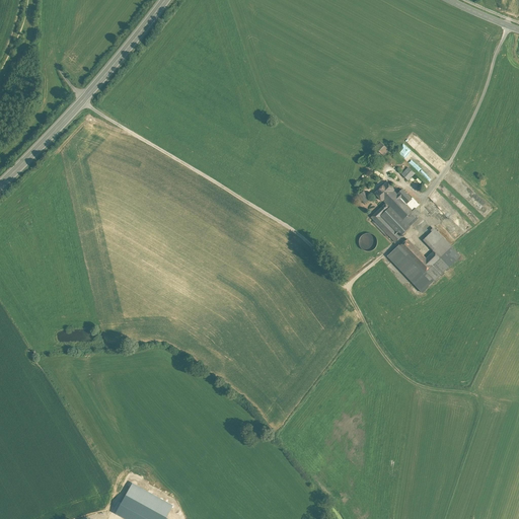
[(389,150),(381,143),(375,148),(384,156),(389,150)]
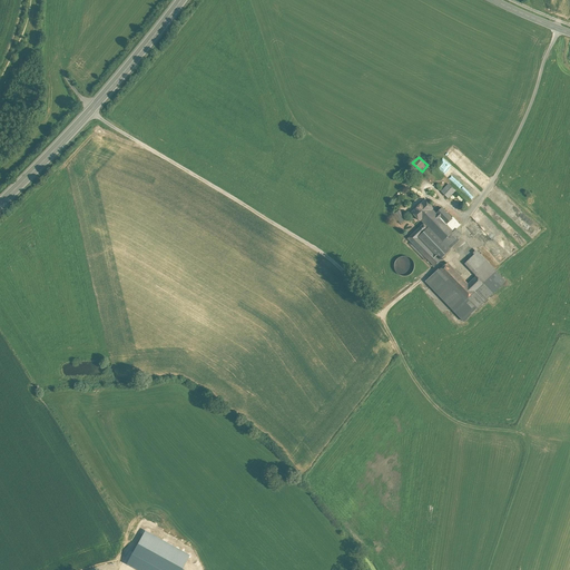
[(449,184),(441,192),(448,198),(455,190),(449,184)]
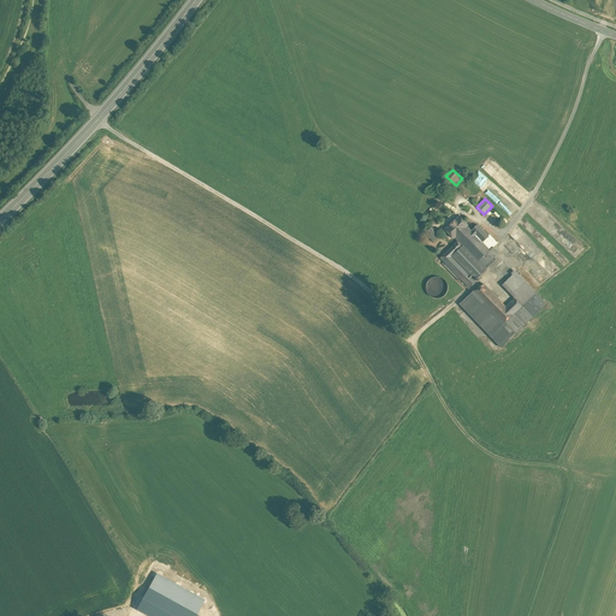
[(460,215),(445,230),(454,238),(455,238),(458,242),(472,231),(467,226),(468,225),(460,217),(460,215)]
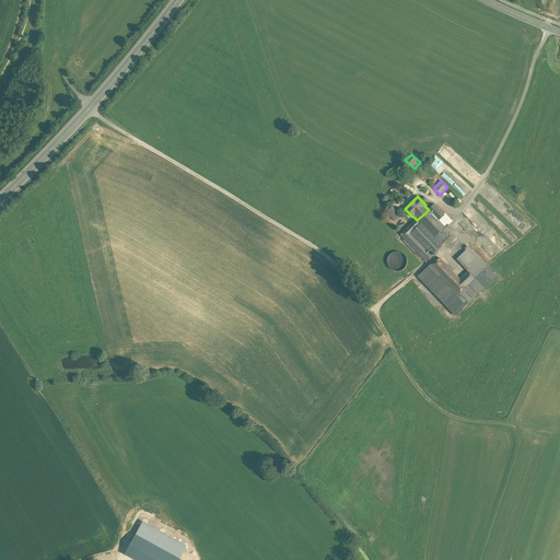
[(434,205),(429,210),(417,220),(420,224),(434,238),(445,228),(439,220),(444,214),(434,205)]
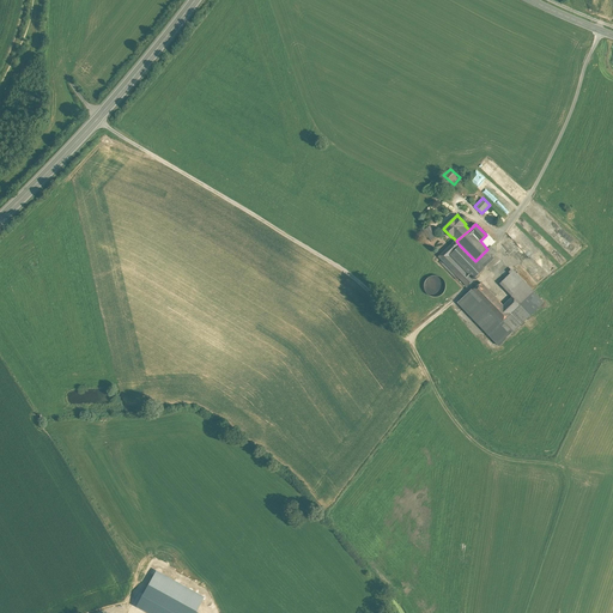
[(430,226),(424,230),(431,241),(437,237),(430,226)]
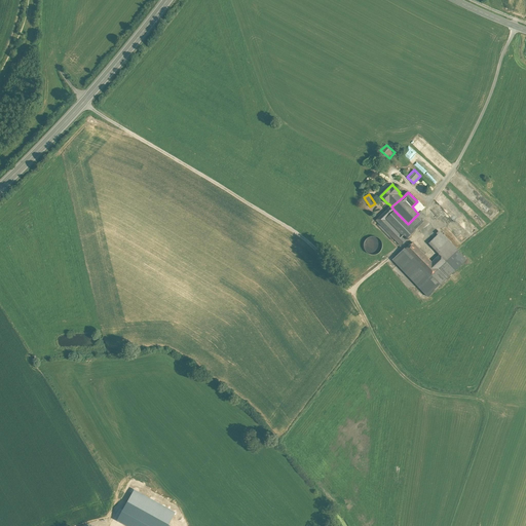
[(418,200),(417,201),(412,207),(418,214),(421,211),(425,208),(418,200)]
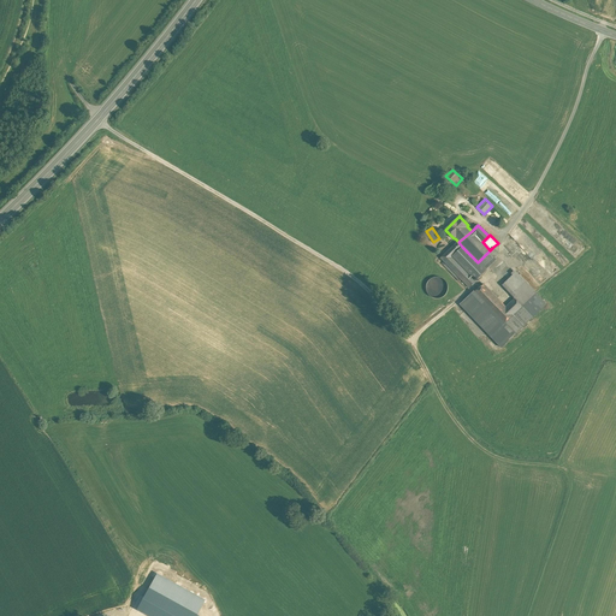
[(474,279),(452,256),(462,247),(458,242),(440,258),(461,279),(469,288),(477,282),(474,279)]
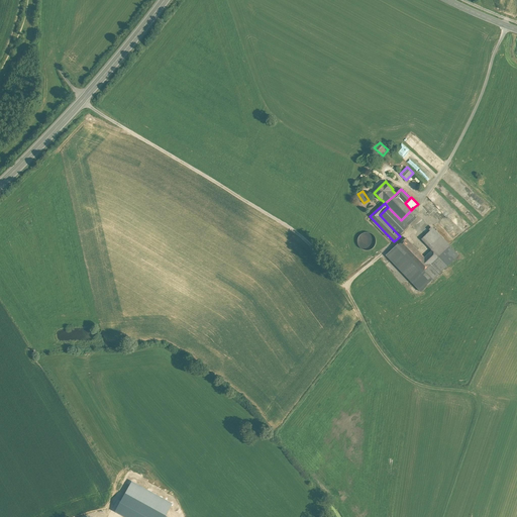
[(401,220),(388,207),(380,215),(398,234),(407,225),(406,224),(401,220)]
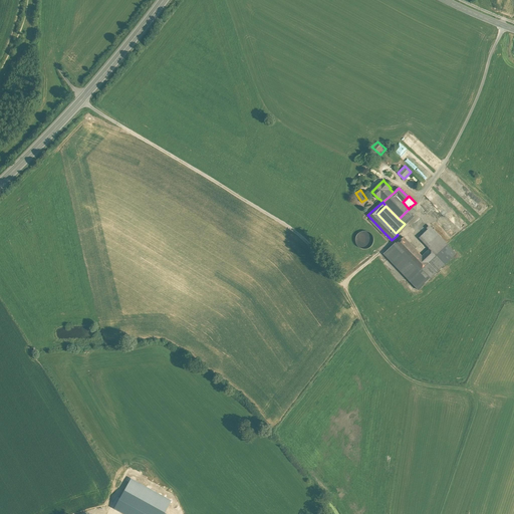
[(409,209),(399,219),(404,223),(417,211),(412,206),(409,209)]
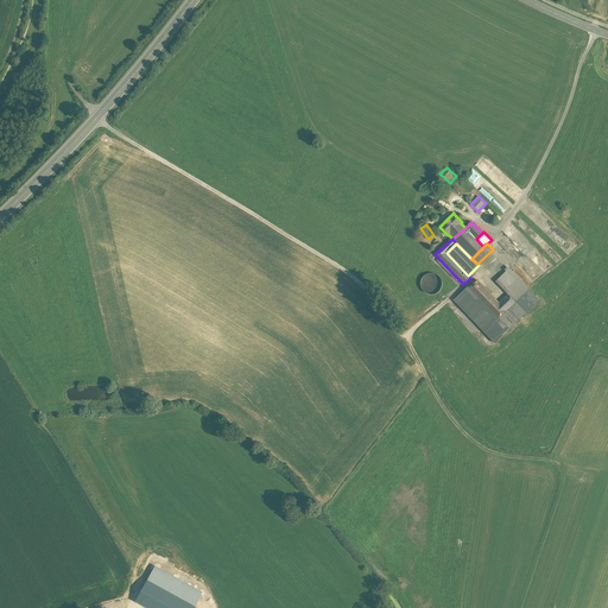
[(455,276),(438,258),(436,260),(454,278),(455,276)]
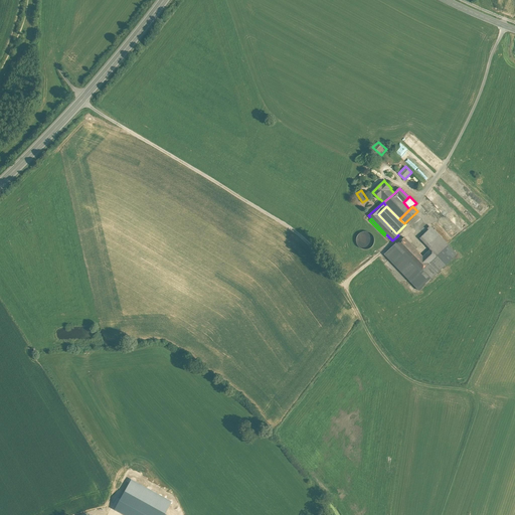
[(448,244),(432,227),(422,236),(430,243),(431,249),(437,255),(448,244)]
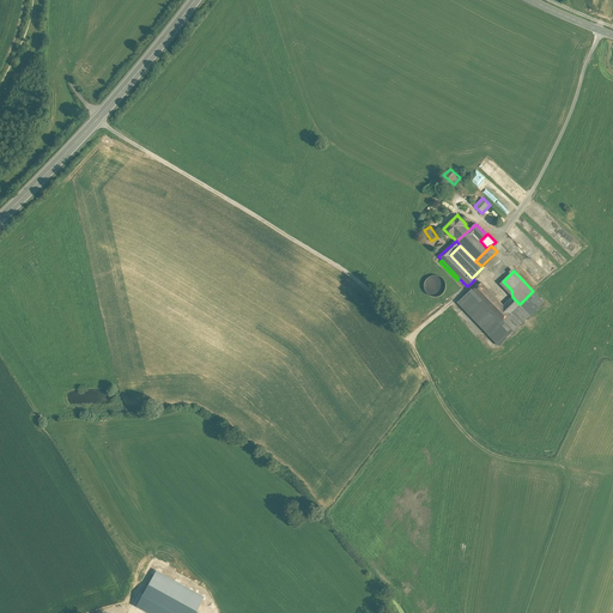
[(445,290),(445,286),(445,283),(443,279),(439,277),(435,275),(431,277),(428,279),(425,283),(424,286),(425,291),(428,295),(431,297),(435,297),(439,296),(443,293),(445,290)]
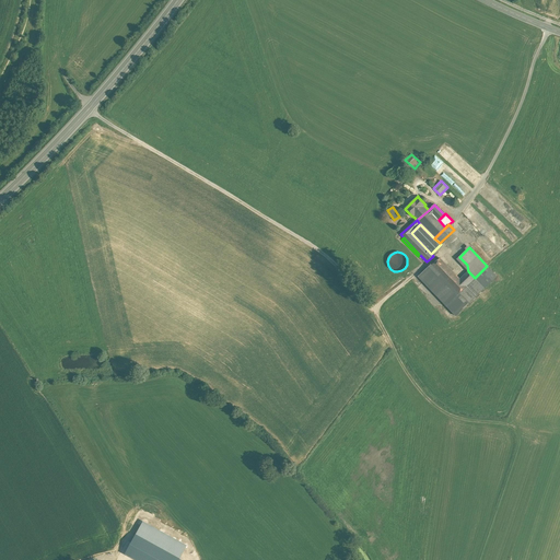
[(467,265),(459,257),(457,259),(468,271),(467,265)]
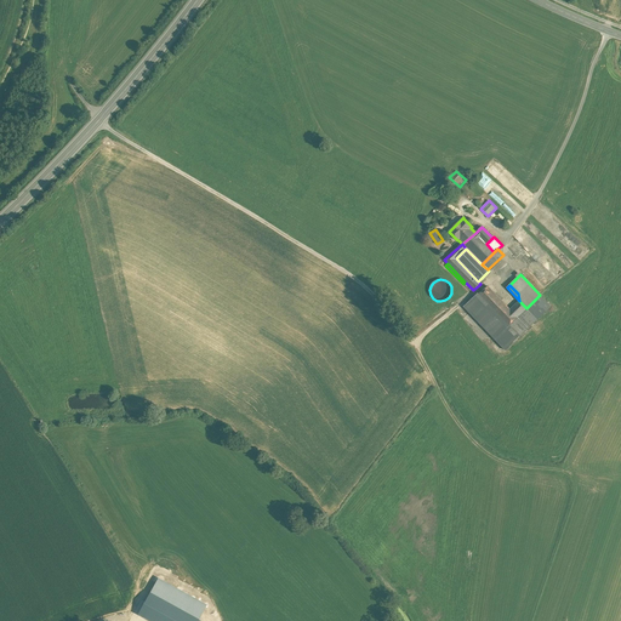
[(503,303),(488,286),(478,295),(494,312),(503,303)]
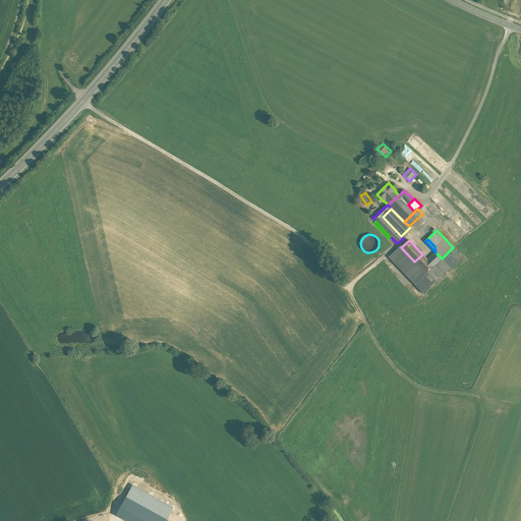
[(414,262),(401,247),(390,258),(424,294),(436,283),(426,274),(419,268),(414,262)]
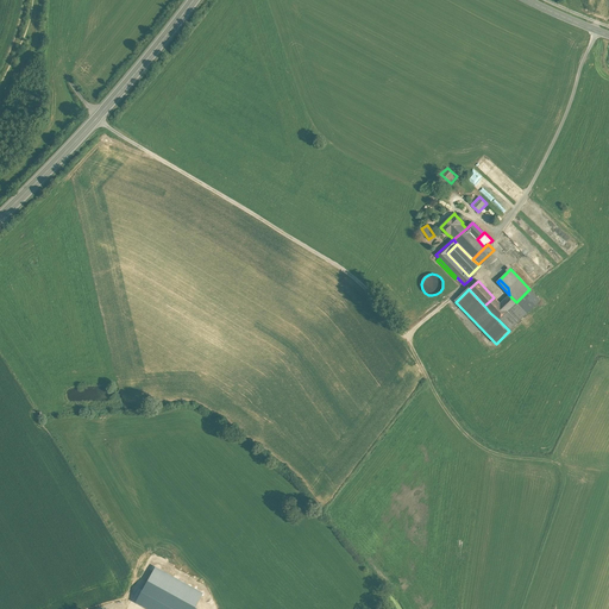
[(516,302),(507,312),(518,322),(540,301),(529,289),(516,302)]
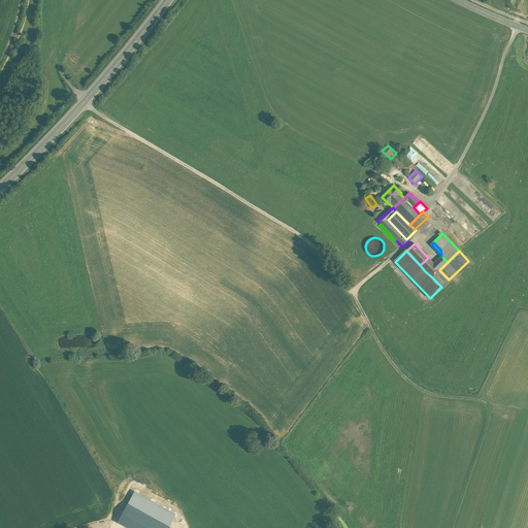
[(433,263),(425,271),(432,277),(439,270),(448,262),(441,256),(433,263)]
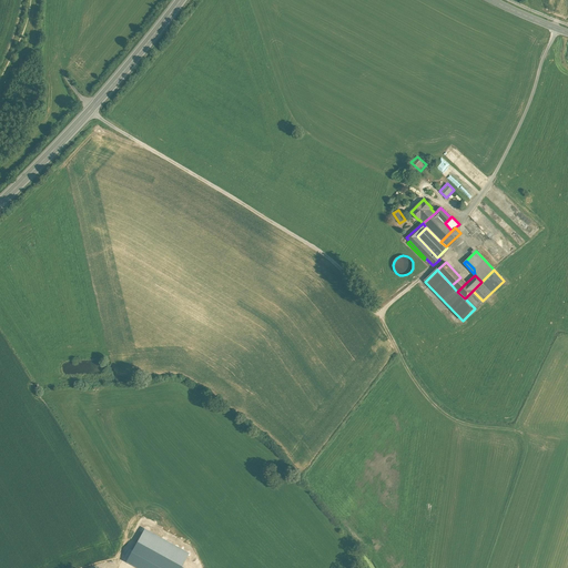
[(460,277),(452,285),(457,292),(466,283),(460,277)]
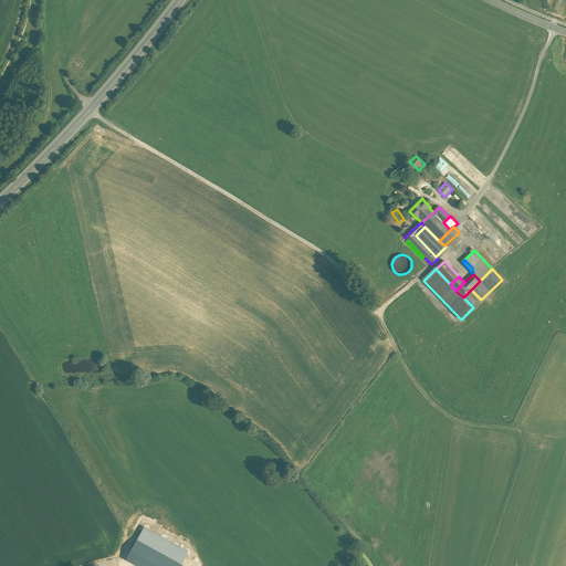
[(471,290),(463,297),(473,307),(481,300),(471,290)]
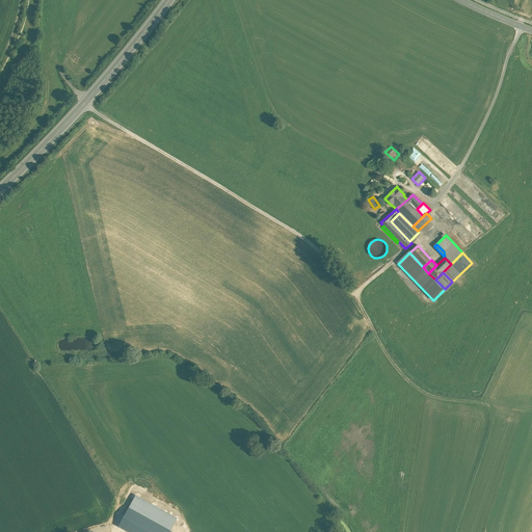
[(170,531),(129,508),(118,527),(128,531),(170,531)]
